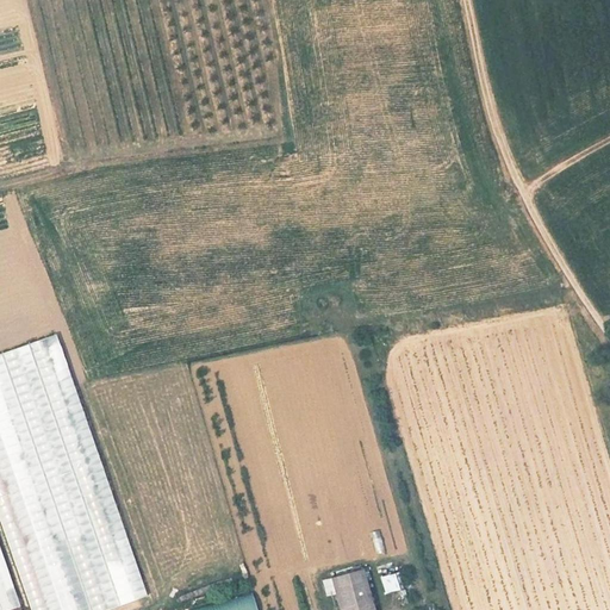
[(123,609),(131,609),(148,605),(82,406),(58,415),(123,609)]
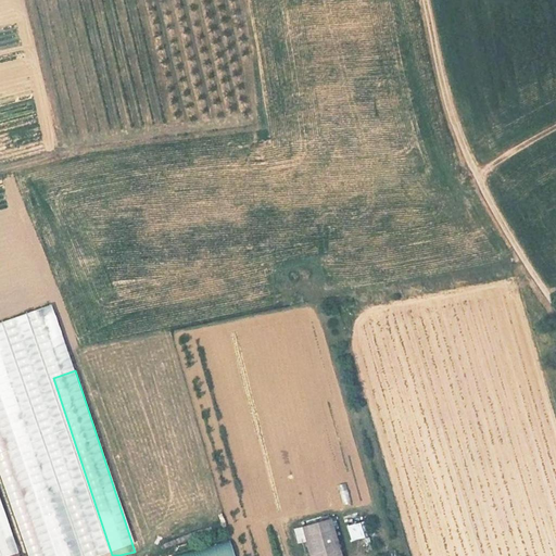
[(83,555),(105,555),(51,380),(30,387),(83,555)]
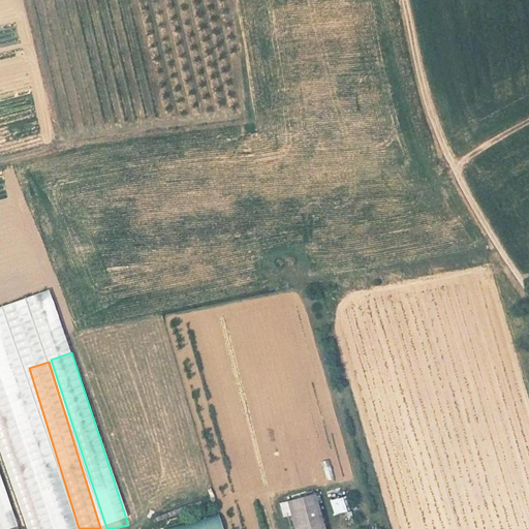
[(69,528),(24,365),(6,370),(51,528),(69,528)]
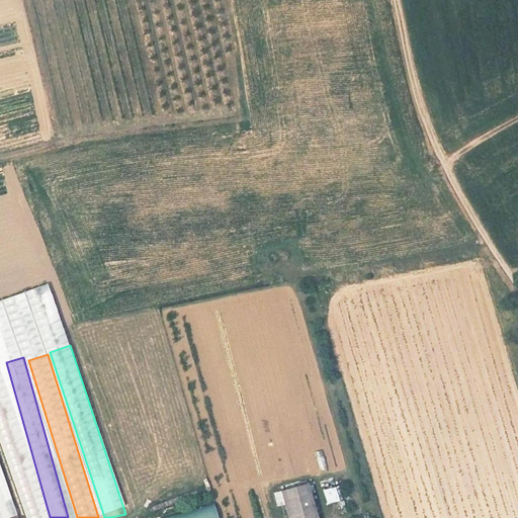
[(0,447),(21,517),(44,517),(0,376),(0,447)]
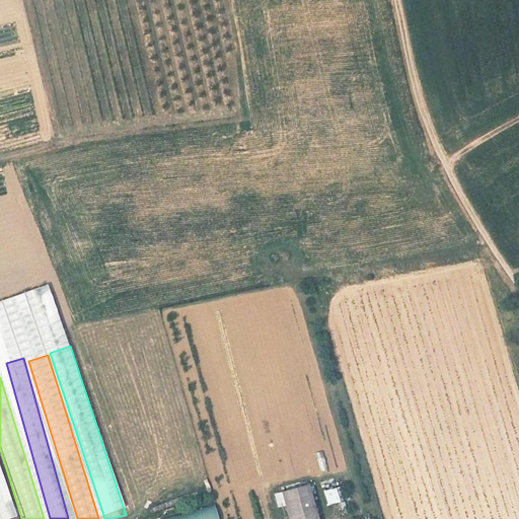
[(13,518),(0,473),(0,518),(18,518),(13,518)]
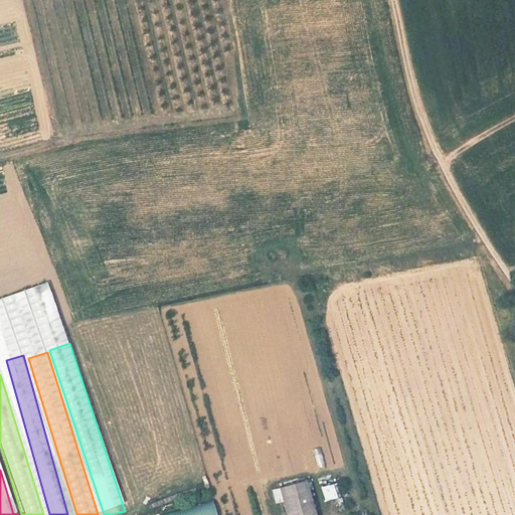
[(312,514),(304,482),(278,489),(284,514),(312,514)]
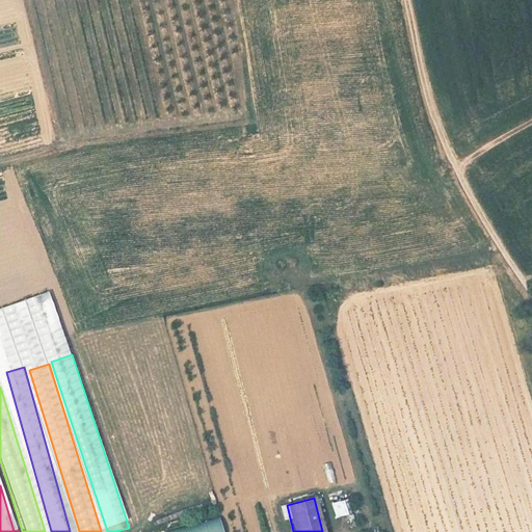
[(346,500),(333,502),(335,516),(348,514),(346,500)]
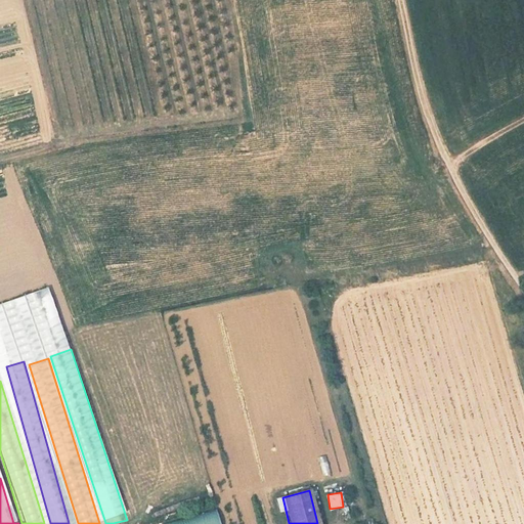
[(220,523),(217,509),(164,522),(164,523),(220,523)]
